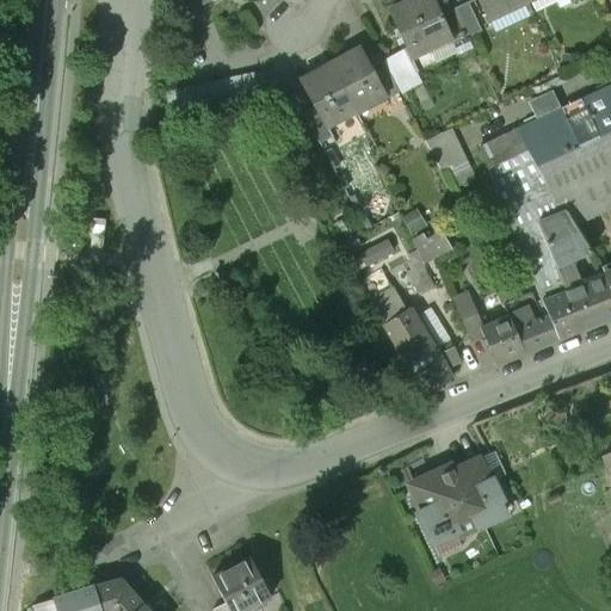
[(430,0),(414,0),(389,12),(396,28),(394,29),(408,56),(448,37),(449,37),(438,16),(430,0)]
